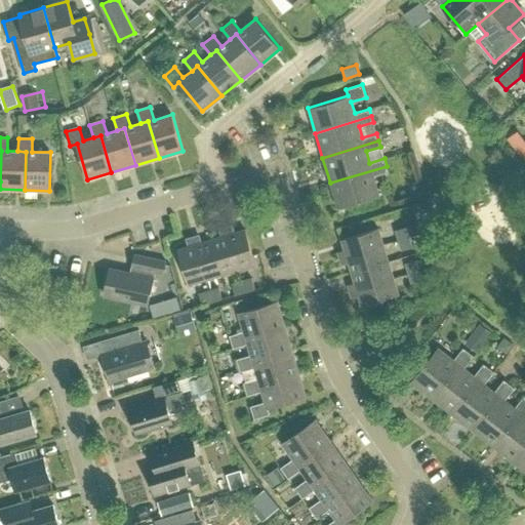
[(389,171),(387,166),(330,183),(337,208),(379,195),(373,176),(389,171)]
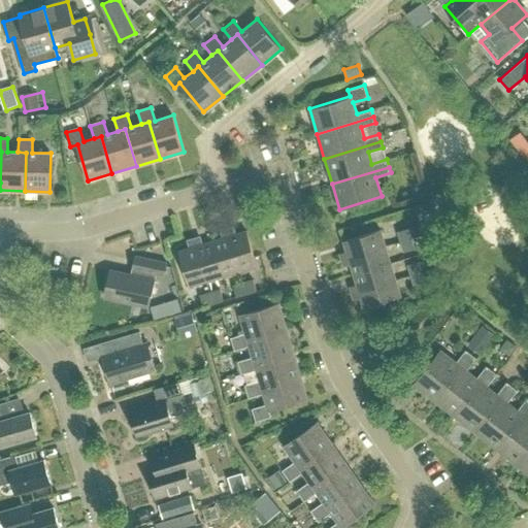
[(227,228),(240,271),(257,266),(246,230),(236,233),(234,226),(227,228)]
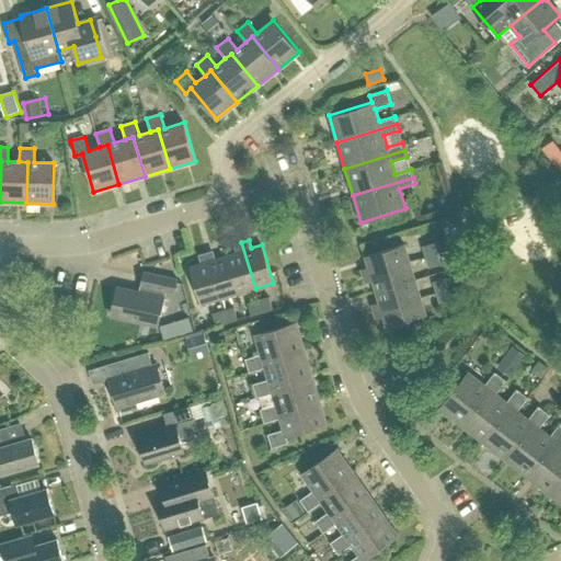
[(226,255),(237,294),(255,288),(241,242),(233,244),(236,252),(226,255)]
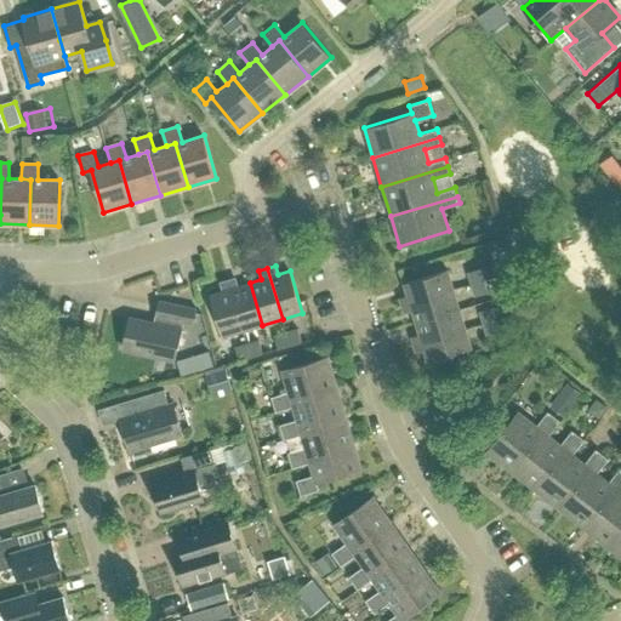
[(482,268),(468,272),(472,284),(485,280),(482,268)]
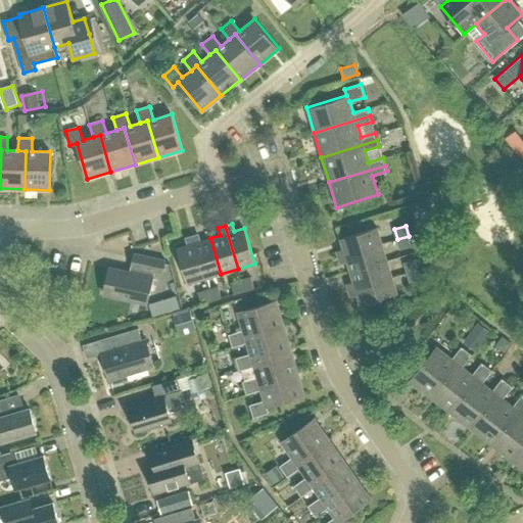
[(338,256),(382,243),(377,227),(340,237),(343,248),(337,250),(338,256)]
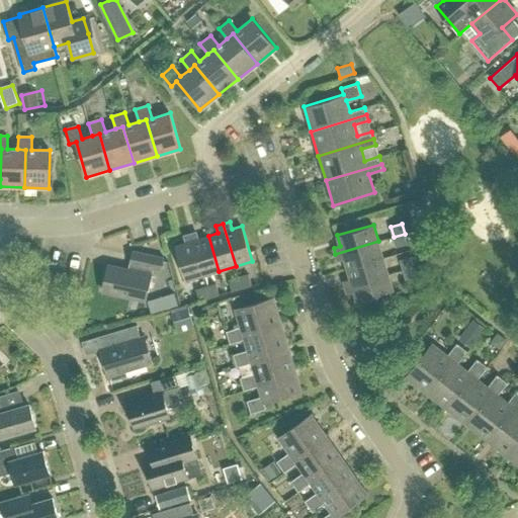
[(202,276),(219,271),(208,236),(198,238),(196,231),(189,233),(202,276)]
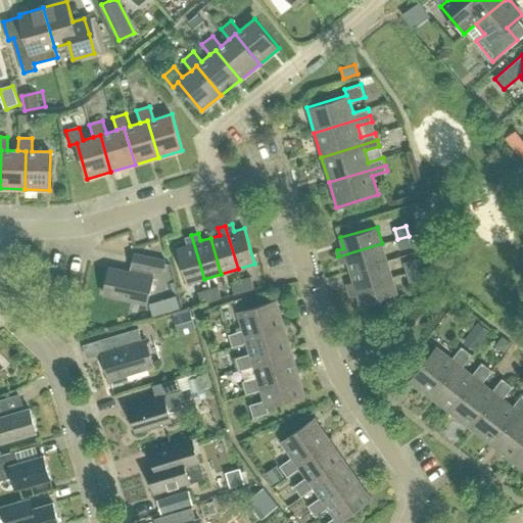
[(204,279),(191,235),(185,237),(187,244),(177,247),(187,283),(204,279)]
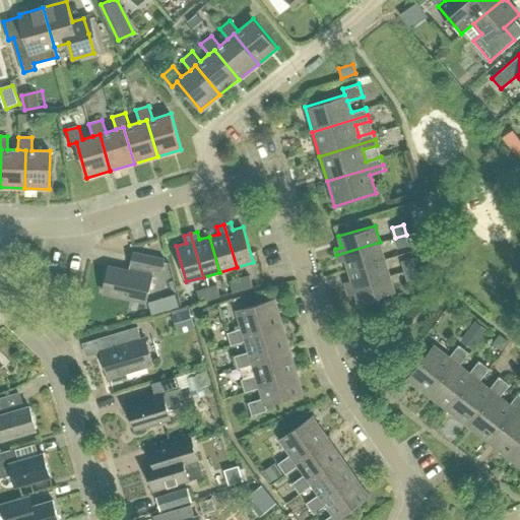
[(406,235),(395,238),(398,249),(409,246),(406,235)]
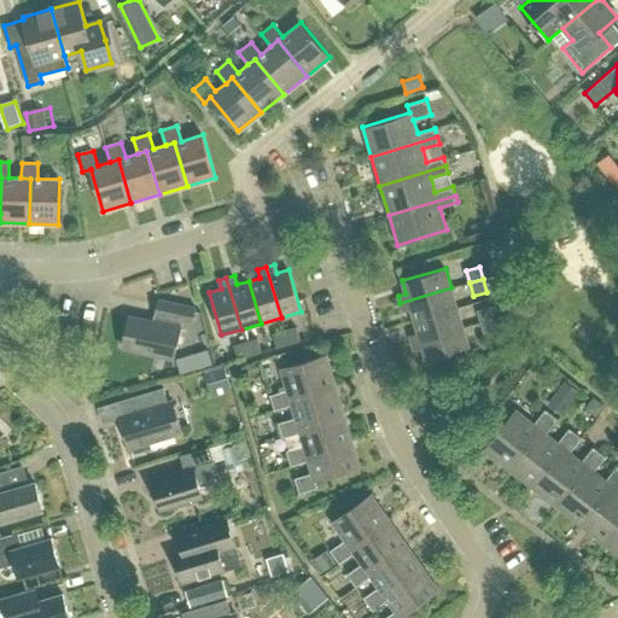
[(414,320),(458,307),(452,287),(400,303),(402,310),(410,308),(414,320)]
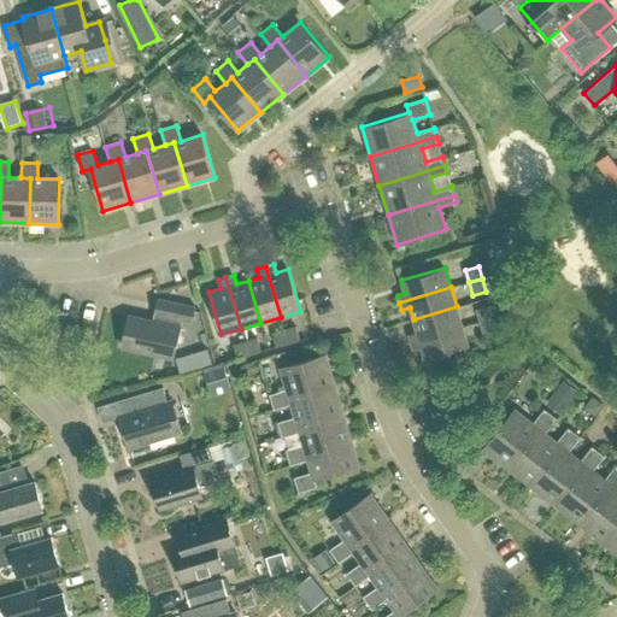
[(195,306),(158,298),(152,322),(128,316),(122,345),(175,356),(182,319),(192,322),(195,306)]
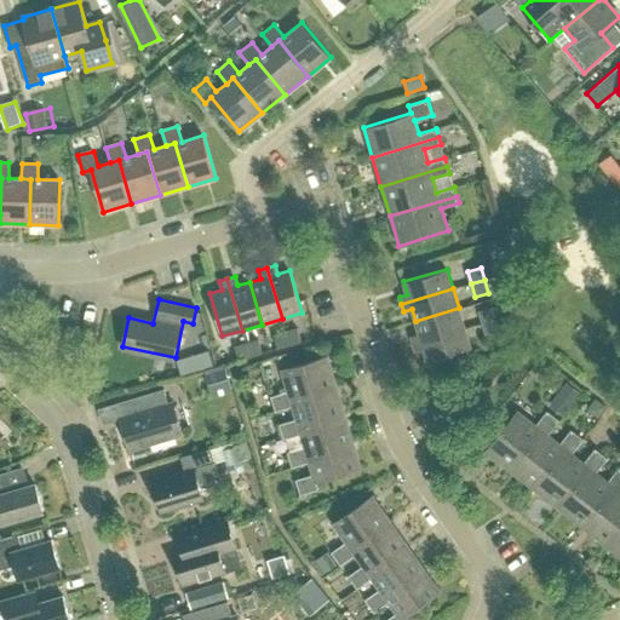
[(465,327),(459,308),(415,321),(419,333),(411,336),(413,343),(465,327)]
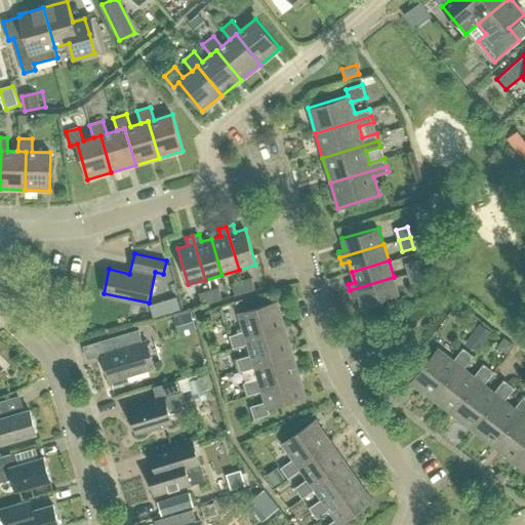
[(420,271),(417,260),(406,264),(409,274),(420,271)]
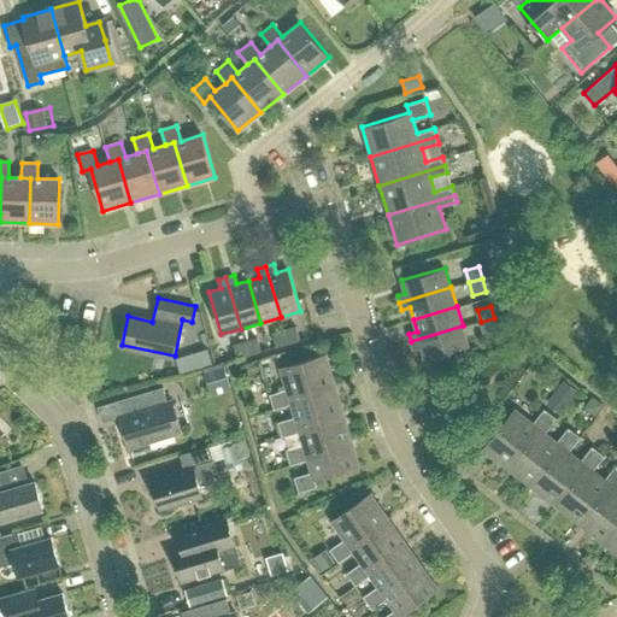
[(494,318),(481,322),(485,334),(498,329),(494,318)]
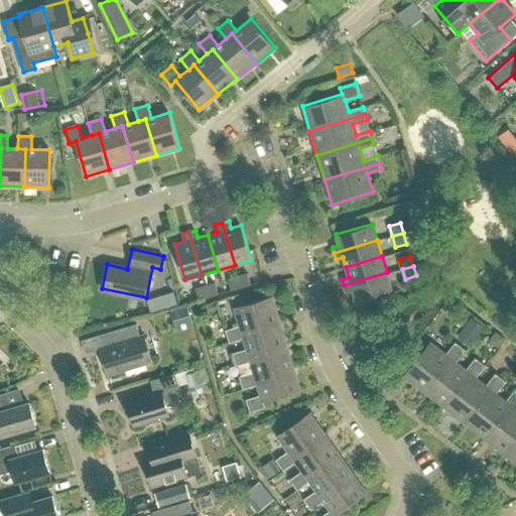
[(387,272),(344,285),(346,292),(353,289),(356,300),(392,289),(387,272)]
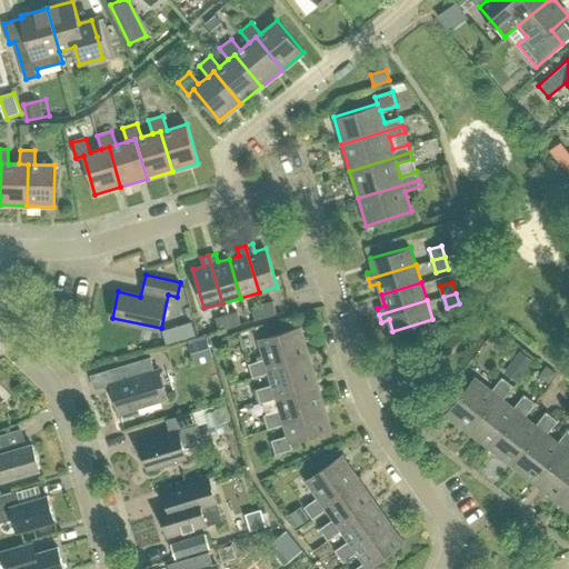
[(273,301),(262,303),(266,316),(276,313),(273,301)]
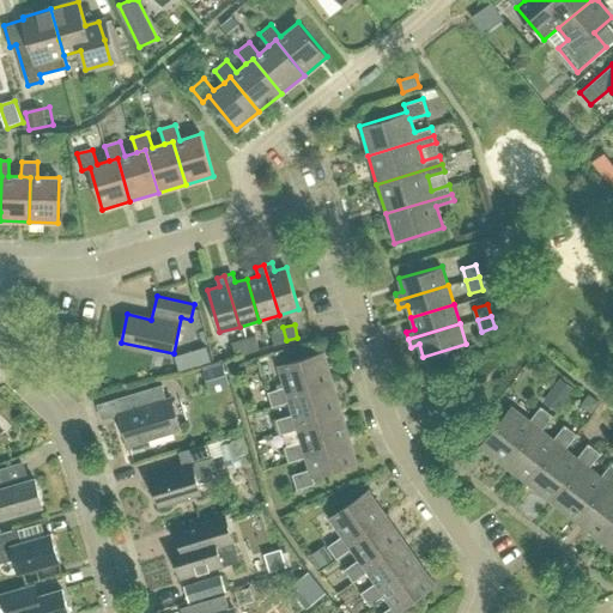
[(286,340),(283,327),(271,331),(274,344),(286,340)]
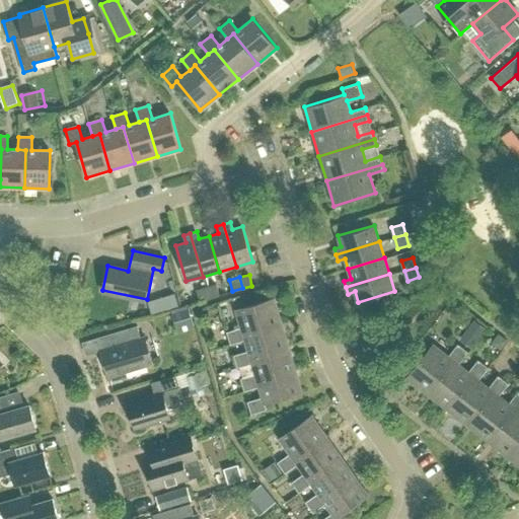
[(207,287),(210,298),(220,295),(217,284),(207,287)]
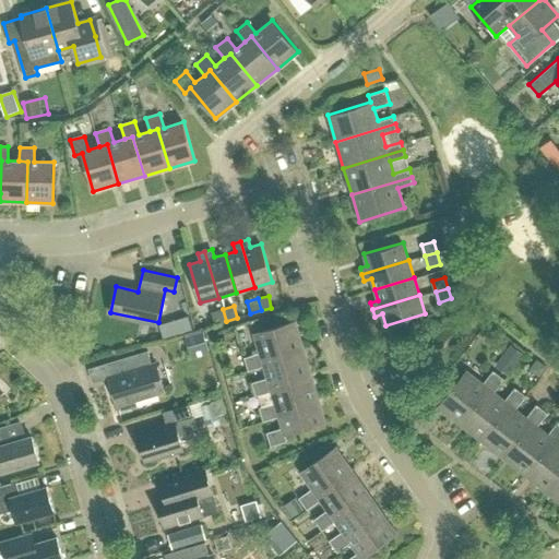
[(215,323),(226,321),(223,309),(212,311),(215,323)]
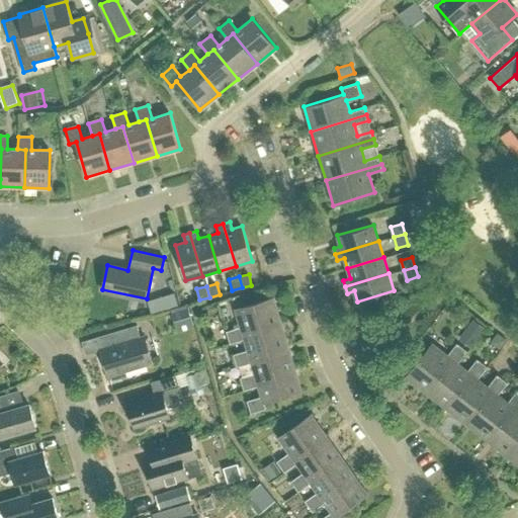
[(263,296),(261,288),(244,292),(246,300),(263,296)]
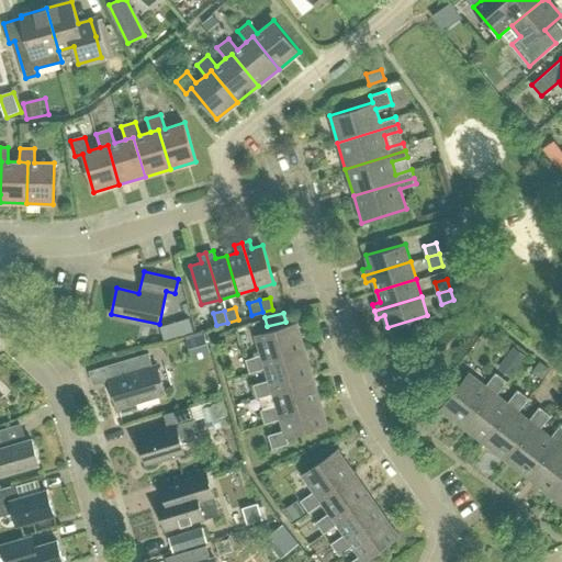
[(249,372),(265,368),(262,360),(305,347),(298,322),(255,335),(260,353),(245,358),(249,372)]
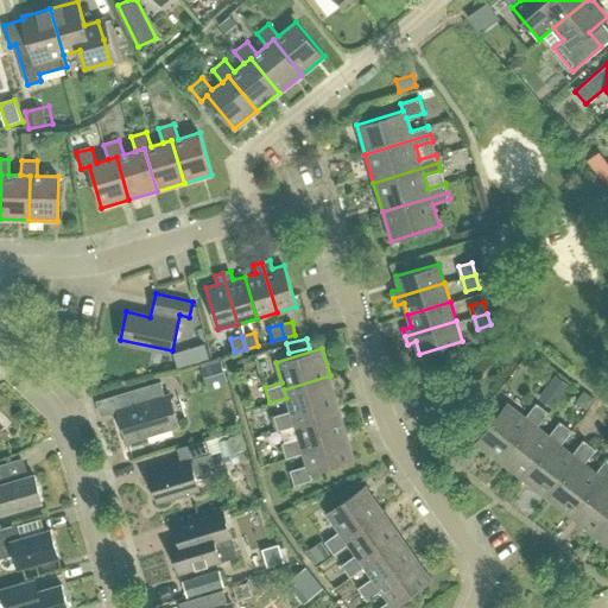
[(337,404),(330,375),(284,390),(286,398),(290,410),(273,415),(278,430),(295,425),(292,417),(337,404)]
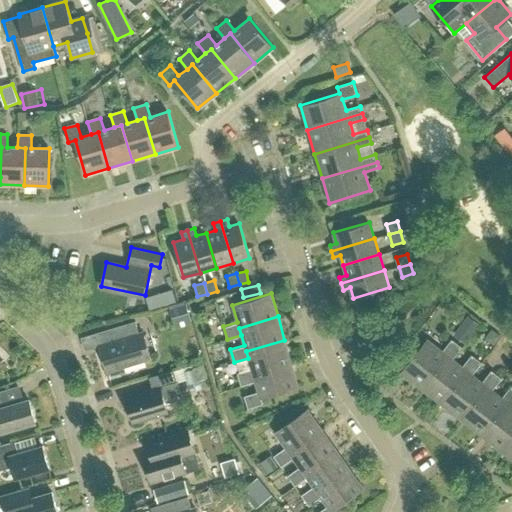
[(470,317),(461,328),(472,336),(481,326),(470,317)]
